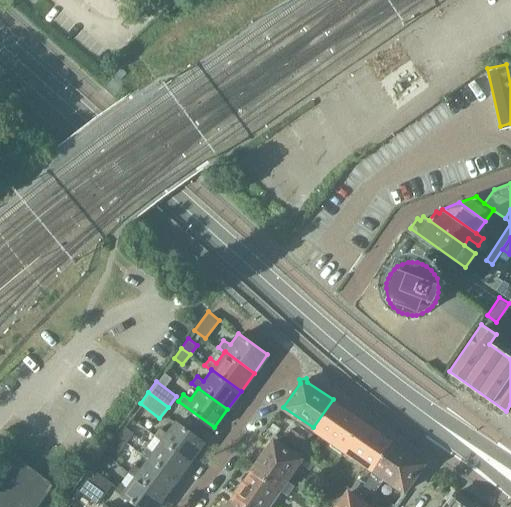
[(335,401),(333,399),(313,427),(331,440),(329,443),(341,450),(362,420),(344,407),(344,406),(344,403),(339,400),(336,400),(335,401)]
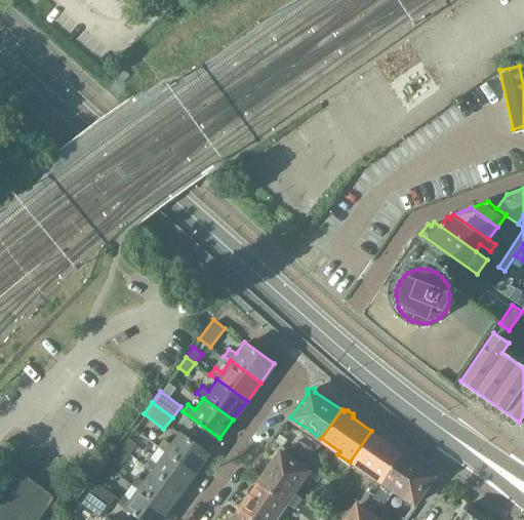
[(164,437),(158,445),(165,449),(195,472),(209,452),(179,431),(170,442),(164,437)]
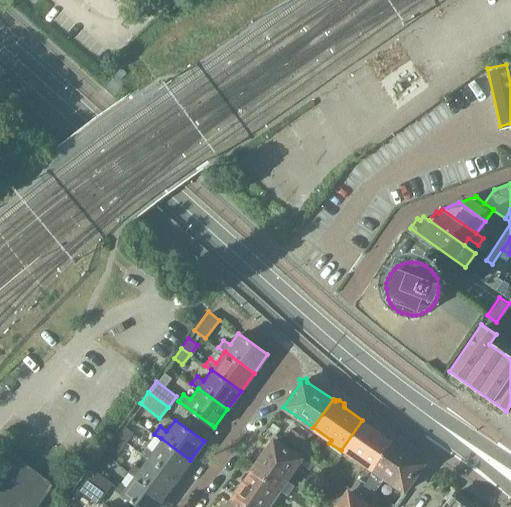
[(362,420),(341,450),(340,451),(352,459),(353,457),(371,469),(392,441),(389,439),(390,438),(389,435),(384,432),(381,432),(381,433),(362,420)]
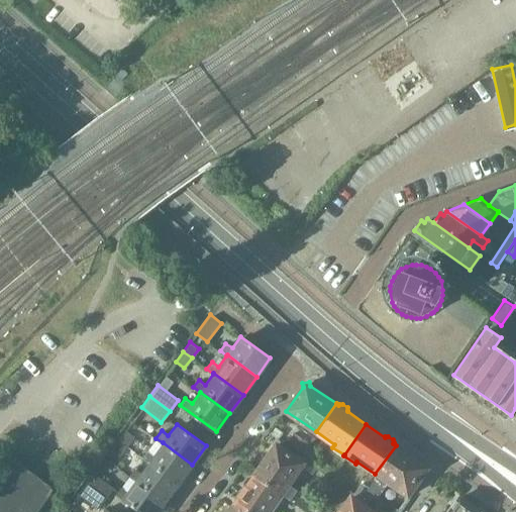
[(125,429),(118,438),(127,444),(134,435),(125,429)]
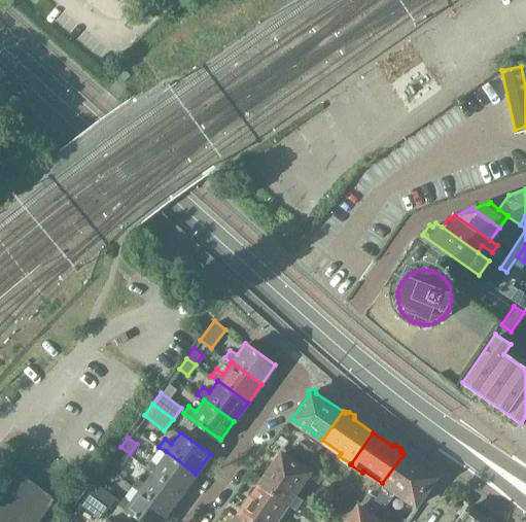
[(306,458),(312,450),(300,441),(293,449),(306,458)]
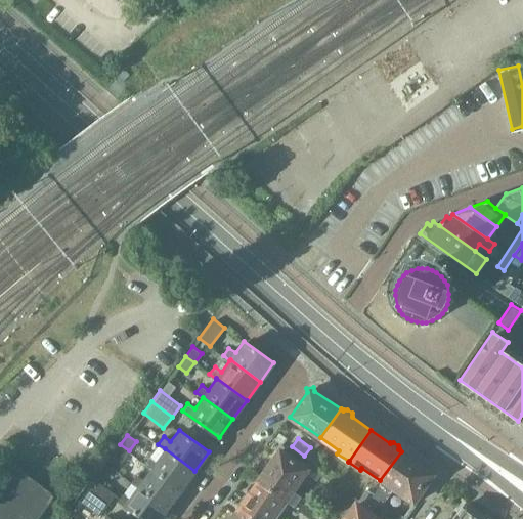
[(129,450),(120,444),(113,455),(121,461),(129,450)]
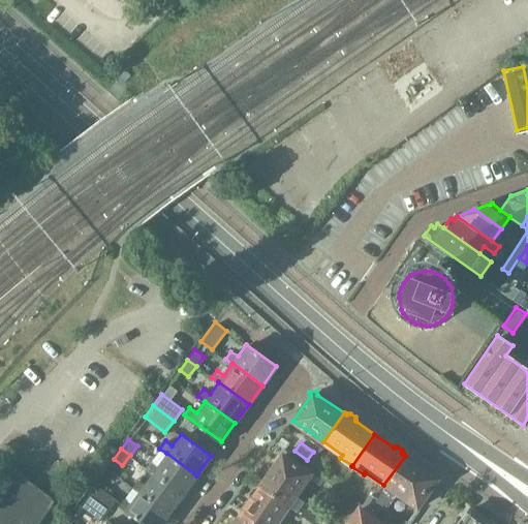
[(153,472),(153,471),(183,494),(196,475),(166,453),(158,465),(151,459),(145,466),(153,472)]
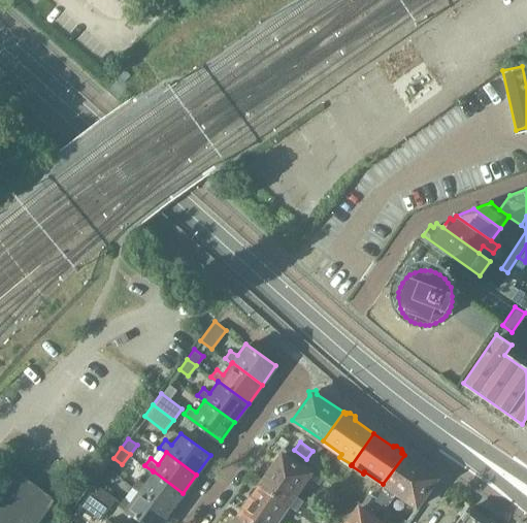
[(277,457),(259,484),(288,503),(309,472),(285,455),(284,452),(276,453),(277,457)]
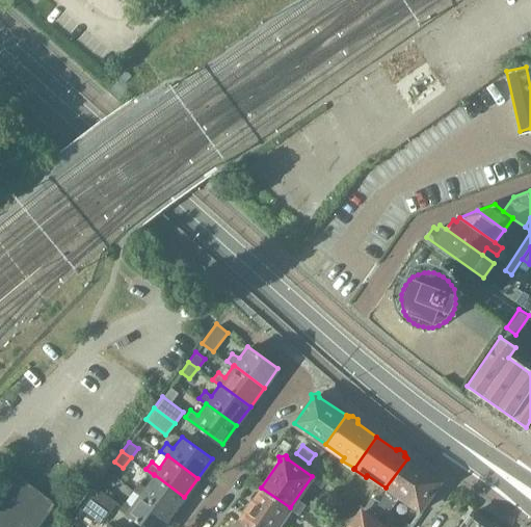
[(316,457),(309,468),(316,473),(323,463),(316,457)]
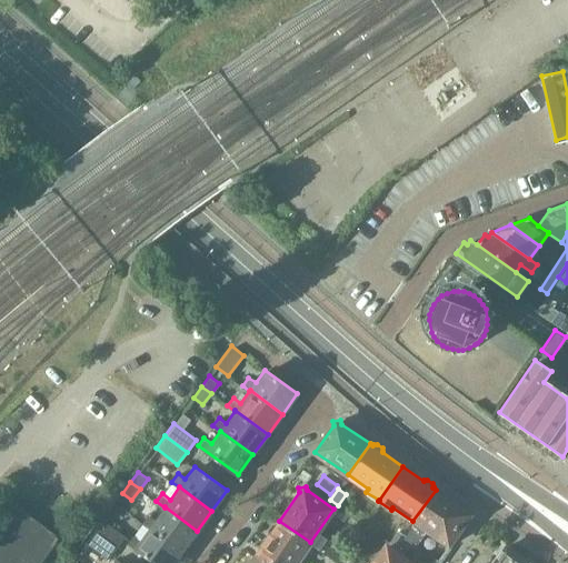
[(404,550),(411,538),(417,542),(426,529),(447,543),(466,518),(469,516),(468,509),(464,510),(436,490),(414,520),(405,532),(396,544),(404,550)]
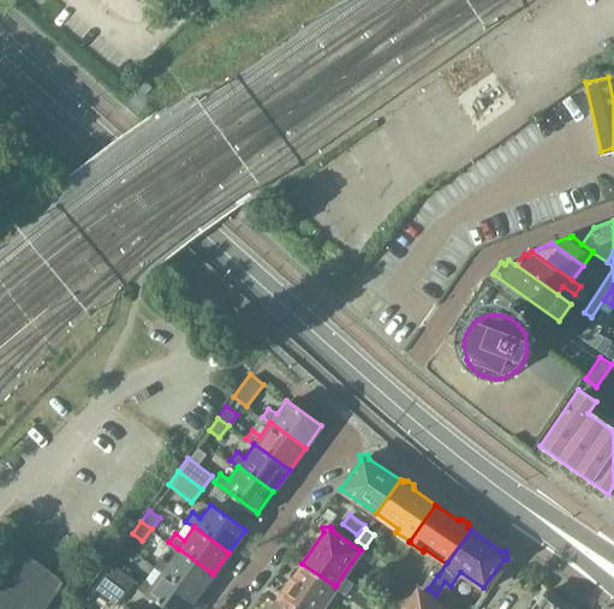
[(0,608),(40,608),(63,579),(5,537),(0,544),(0,608)]
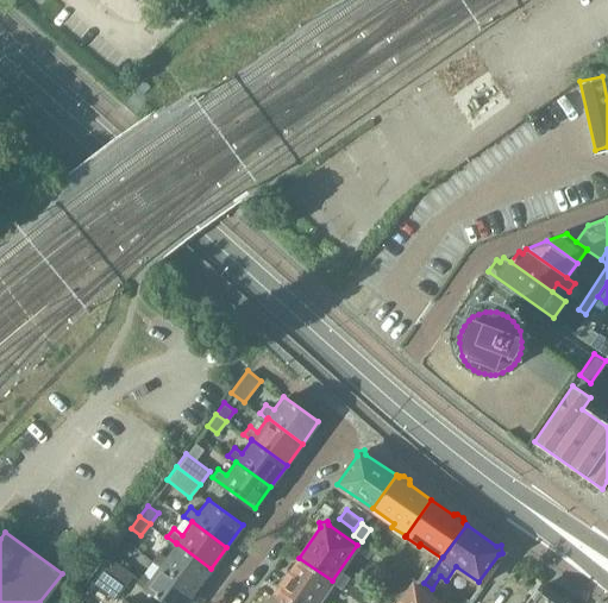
[(160,550),(152,558),(161,565),(195,590),(211,569),(176,542),(176,544),(167,556),(160,550)]
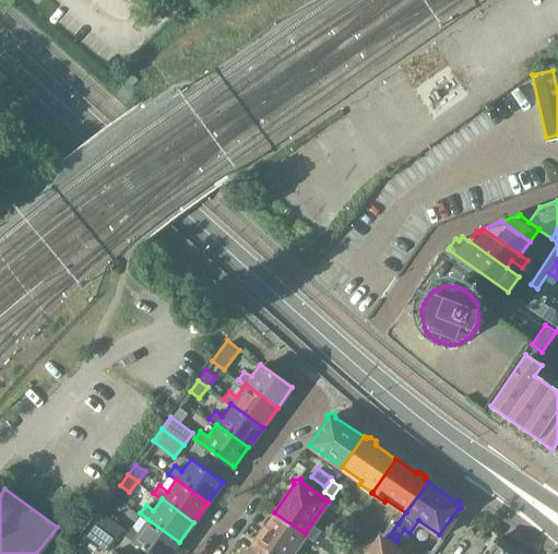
[(101,511),(92,522),(114,538),(121,527),(101,511)]
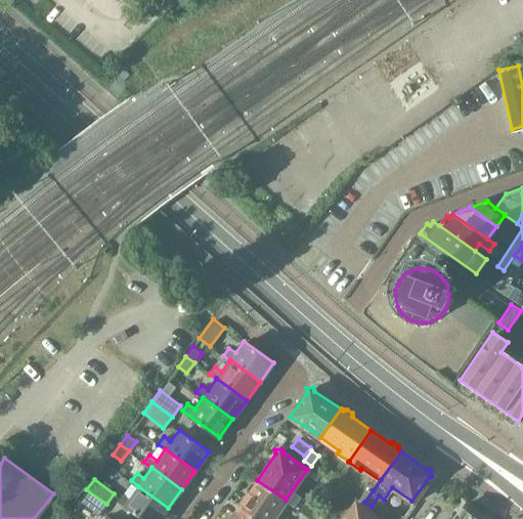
[(249,491),(235,510),(248,518),(271,518),(286,500),(257,480),(255,482),(254,481),(251,482),(248,487),(248,490),(249,491)]
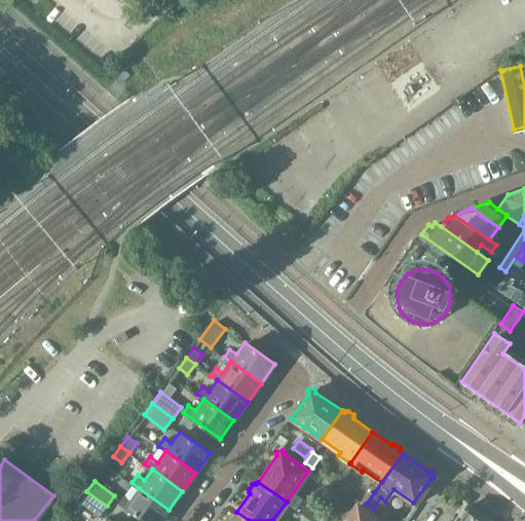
[(366,504),(374,492),(367,487),(360,498),(366,504)]
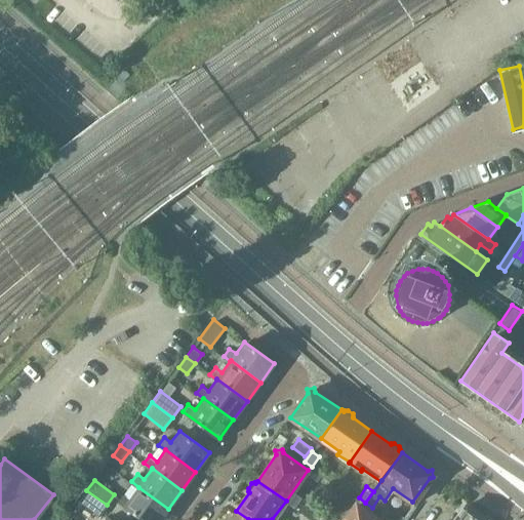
[(117,501),(124,506),(144,519),(159,519),(168,509),(138,487),(130,497),(123,492),(117,501)]
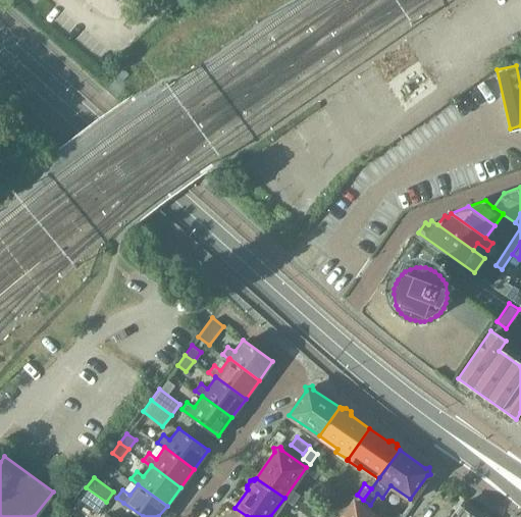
[(106,502),(86,487),(79,497),(99,512),(106,502)]
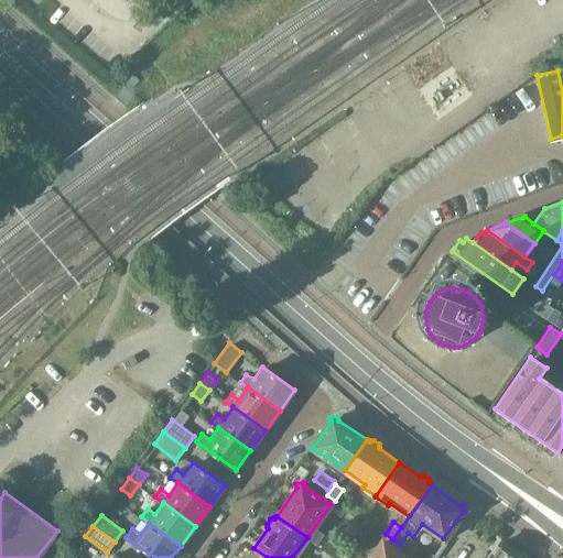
[(408,557),(381,539),(368,557),(364,557),(363,557),(411,557),(408,557)]
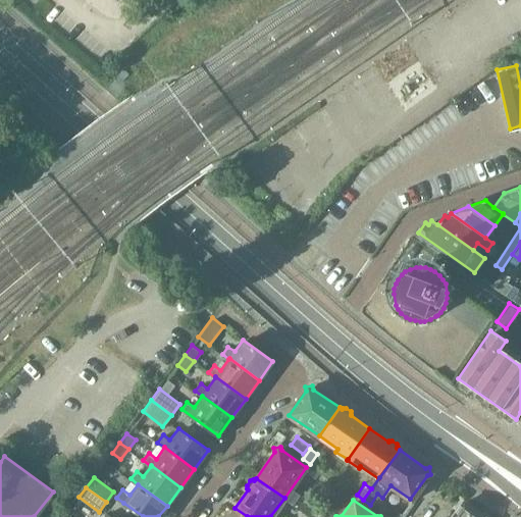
[(463,500),(451,516),(485,516),(483,515),(463,500)]
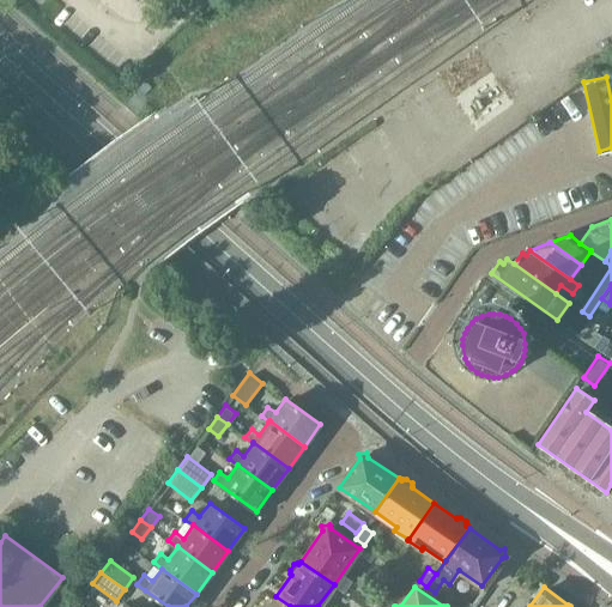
[(370,593),(362,605),(365,606),(371,606),(379,598),(370,593)]
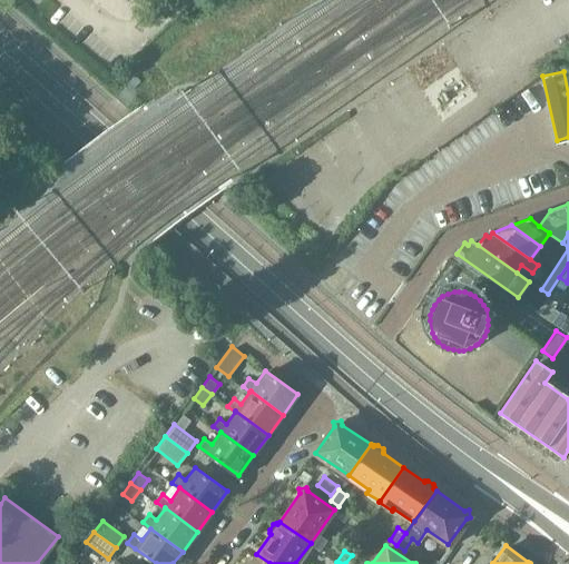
[(270,563),(256,554),(249,563),(270,563)]
